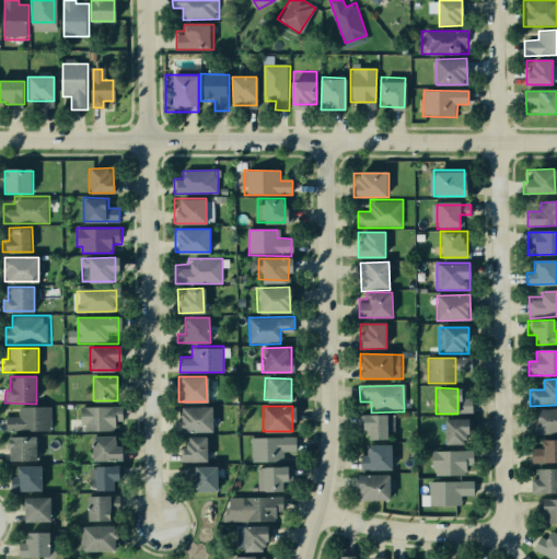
[(53,431),(51,407),(21,407),(21,415),(6,415),(7,431),(53,431)]
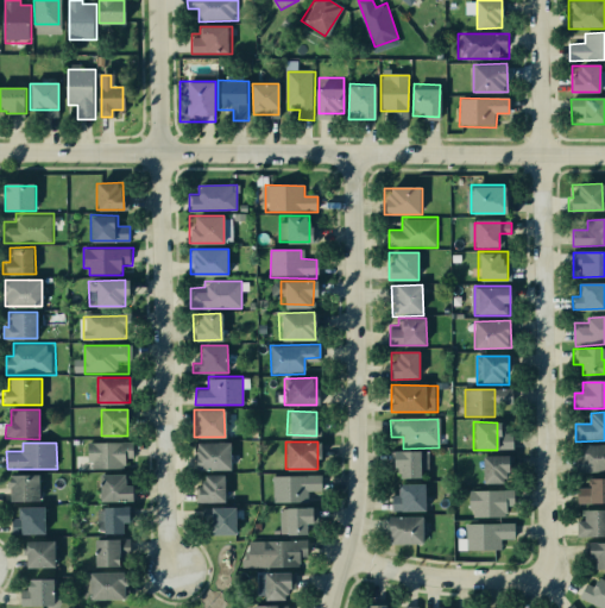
[(86,443),(86,462),(96,462),(96,470),(126,470),(126,444),(86,443)]
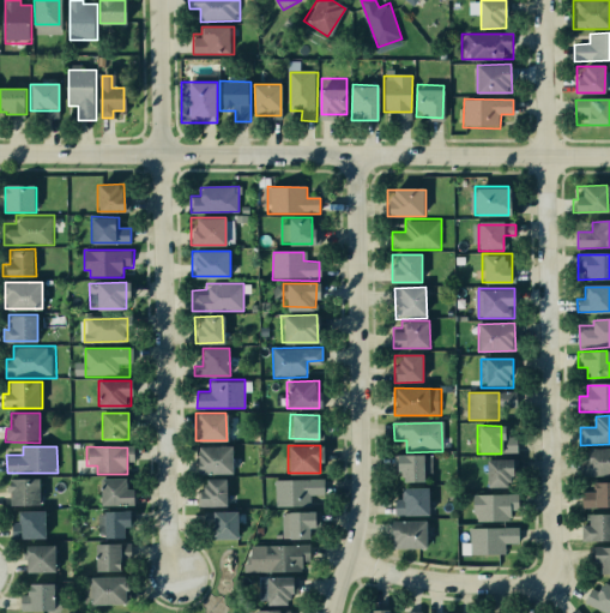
[(229,446),(229,473),(195,473),(194,448),(229,446)]
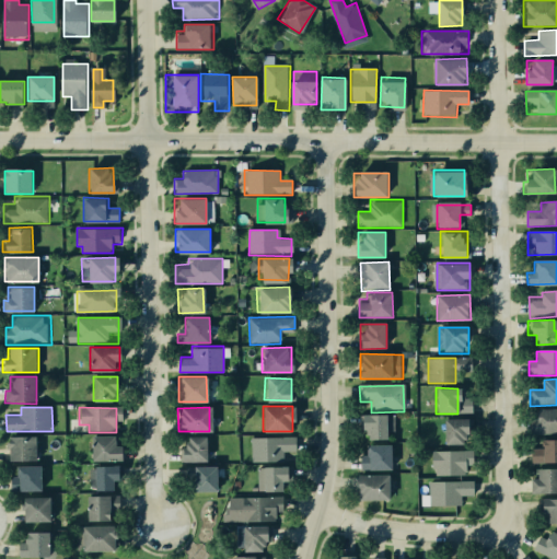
[(538,410),(556,408),(556,434),(532,437),(531,421),(538,420),(538,410)]
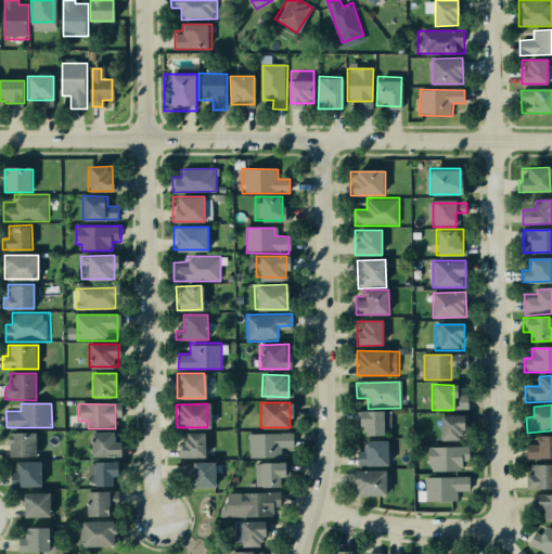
[(366,435),(385,435),(385,411),(358,411),(357,421),(366,421),(366,435)]
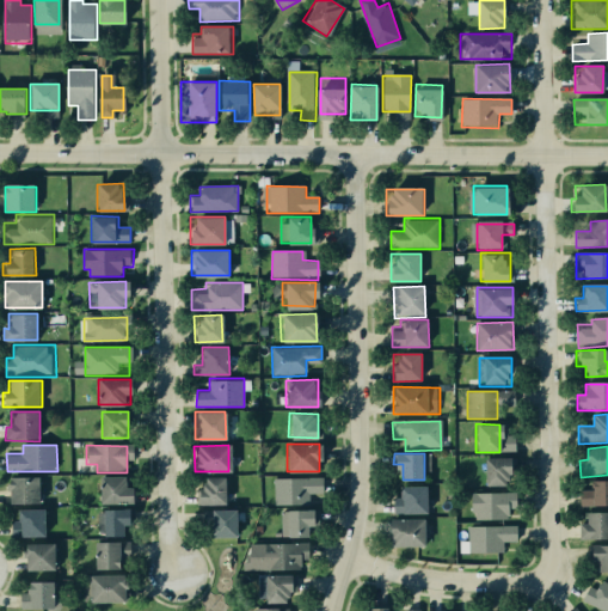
[(483,458),(483,486),(509,486),(509,458),(483,458)]
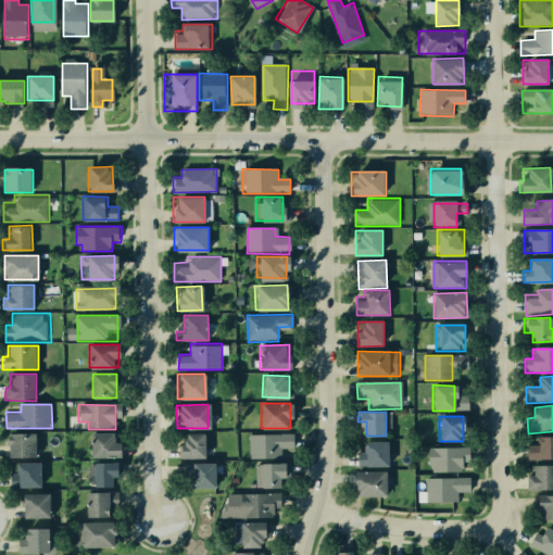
[(9,457),(37,457),(37,434),(9,433),(9,457)]
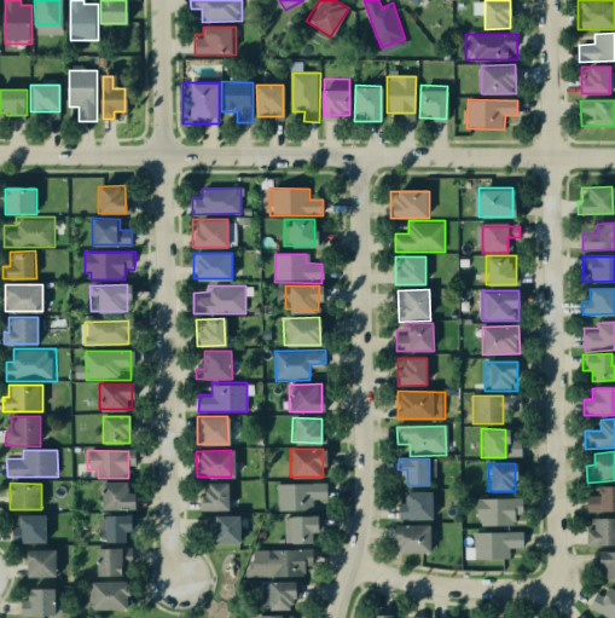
[(102,483),(103,509),(140,509),(139,495),(125,495),(125,483),(102,483)]
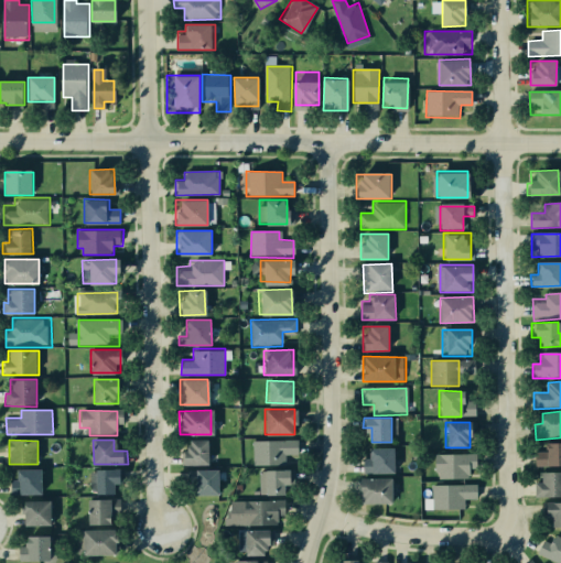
[(184,441),(207,441),(207,465),(184,465),(184,441)]
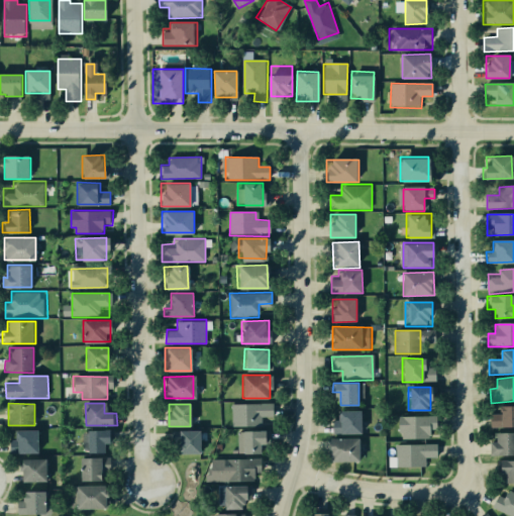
[(235,427),(235,404),(270,404),(270,416),(262,416),(262,427),(235,427)]
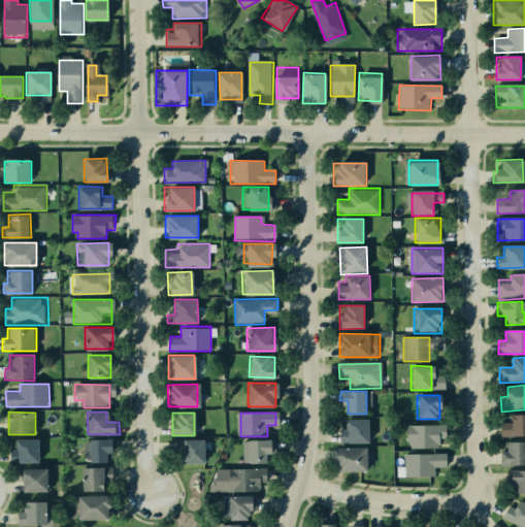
[(511,415),(524,415),(524,436),(500,436),(500,422),(511,422),(511,415)]
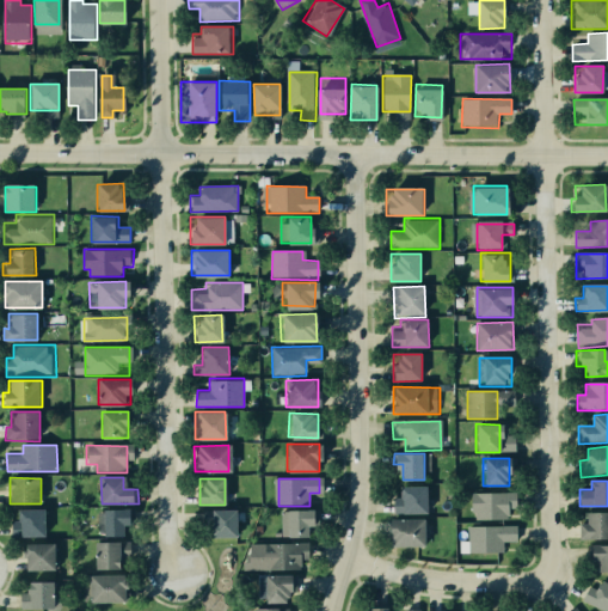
[(398,511),(399,487),(425,487),(425,512),(398,511)]
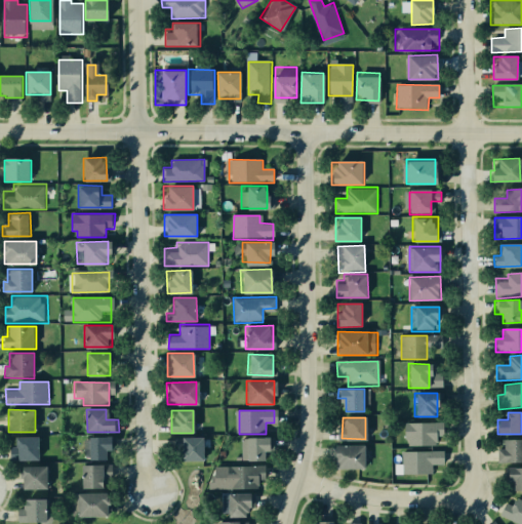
[(402,444),(402,422),(437,424),(437,445),(402,444)]
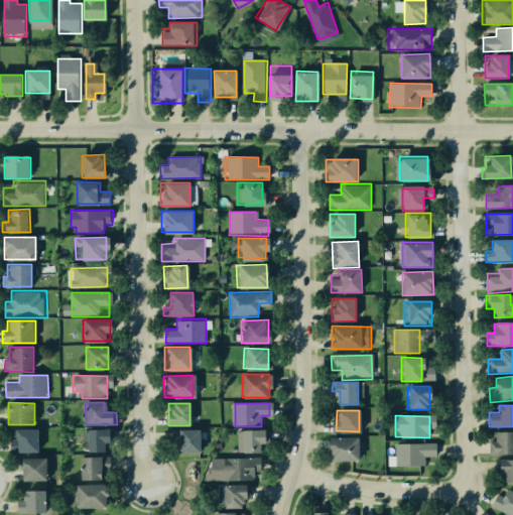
[(16,427),(38,427),(38,453),(16,454),(16,427)]
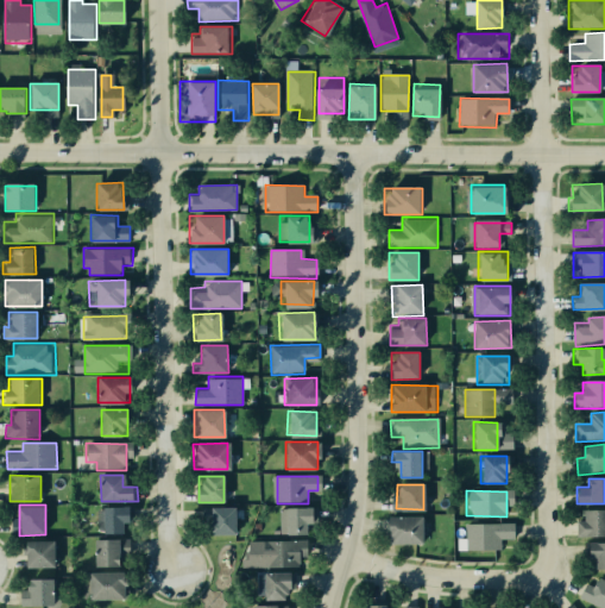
[(104,507),(130,507),(130,534),(104,534),(104,507)]
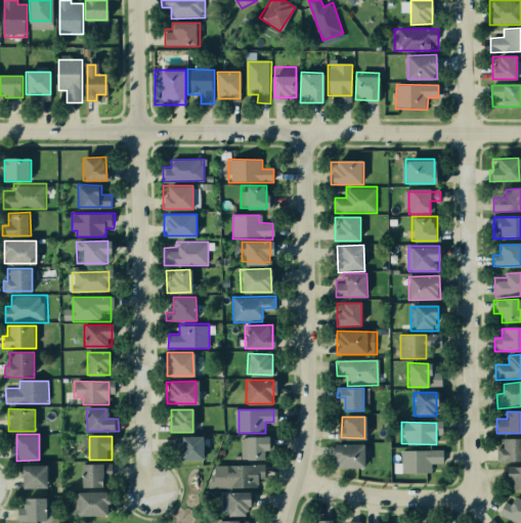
[(181,458),(206,456),(204,436),(180,438),(181,458)]
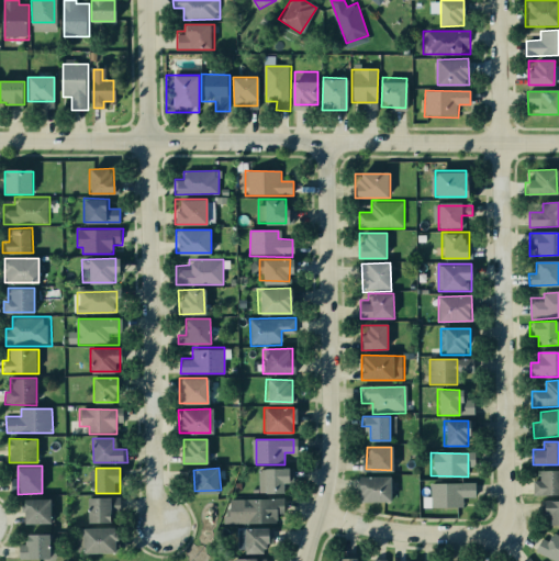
[(257,493),(257,469),(289,469),(289,492),(257,493)]
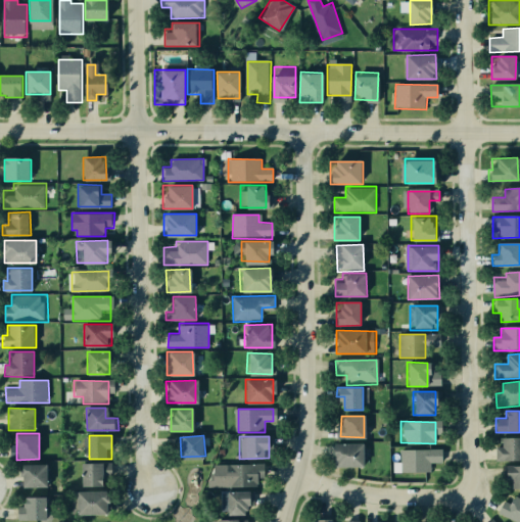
[(499,437),(519,437),(519,461),(498,460),(499,437)]
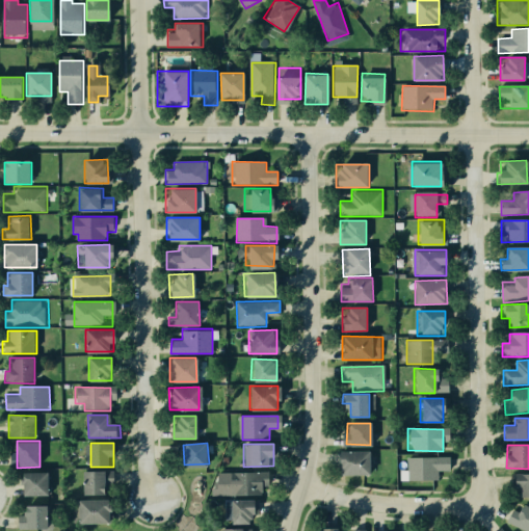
[(341,475),(371,475),(371,451),(341,451),(341,475)]
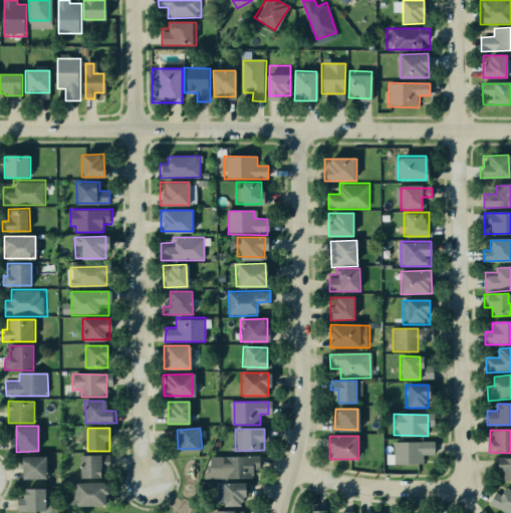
[(395,463),(424,464),(424,457),(436,457),(436,441),(396,440),(395,463)]
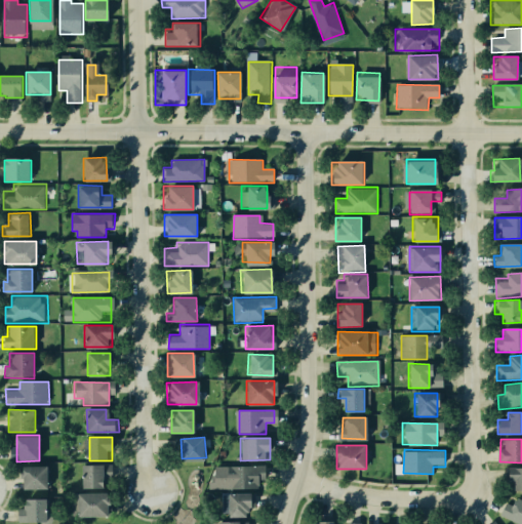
[(81,488),(103,488),(103,466),(81,465),(81,488)]
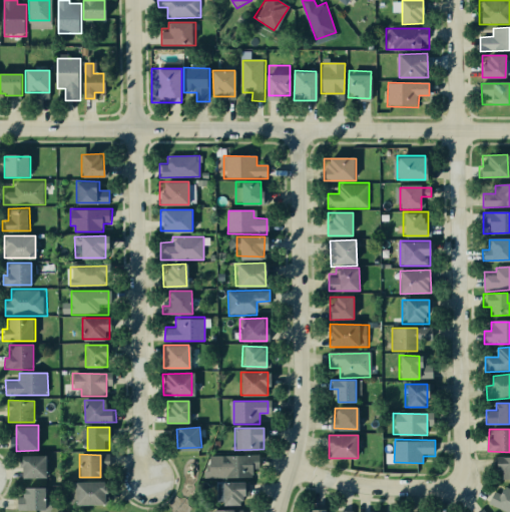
[(22,456),(46,456),(46,479),(22,479),(22,456)]
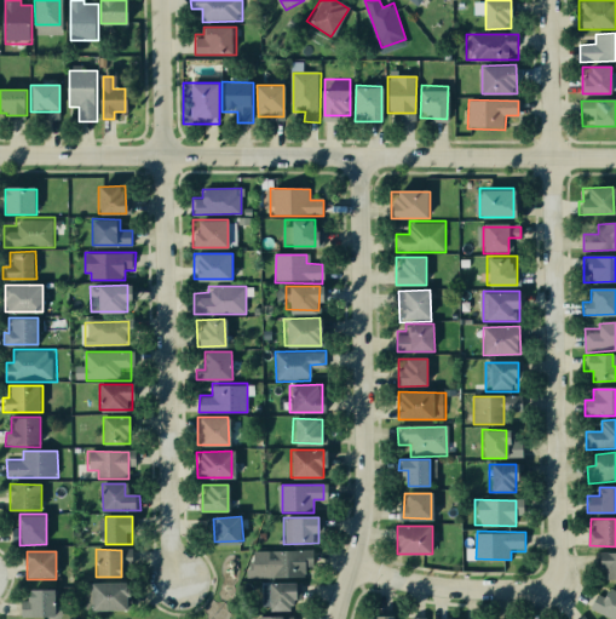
[(252,552),(317,551),(317,579),(252,579),(252,552)]
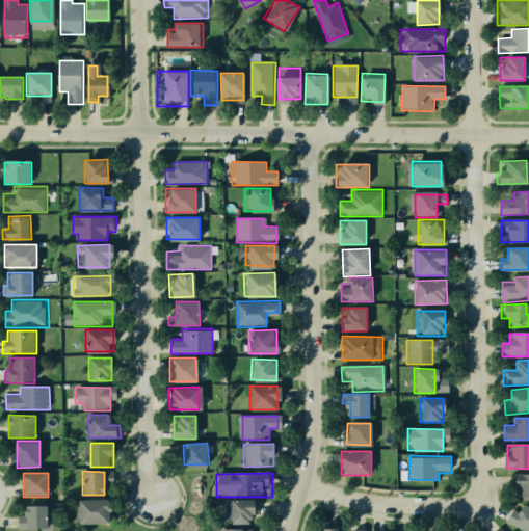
[(514,476),(528,475),(528,495),(512,496),(514,476)]
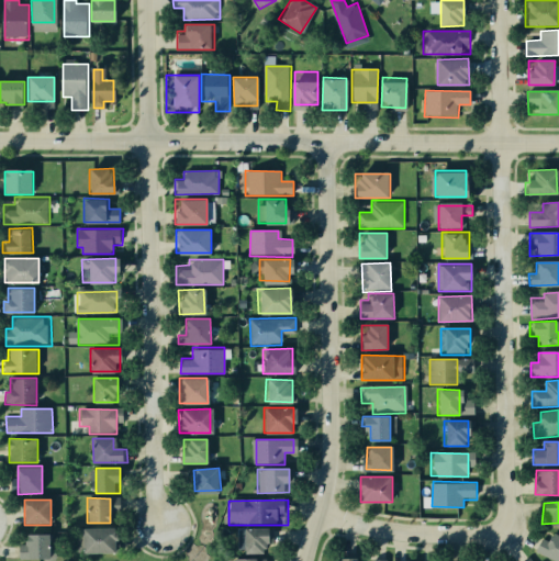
[(82,528),(112,528),(112,554),(82,554),(82,528)]
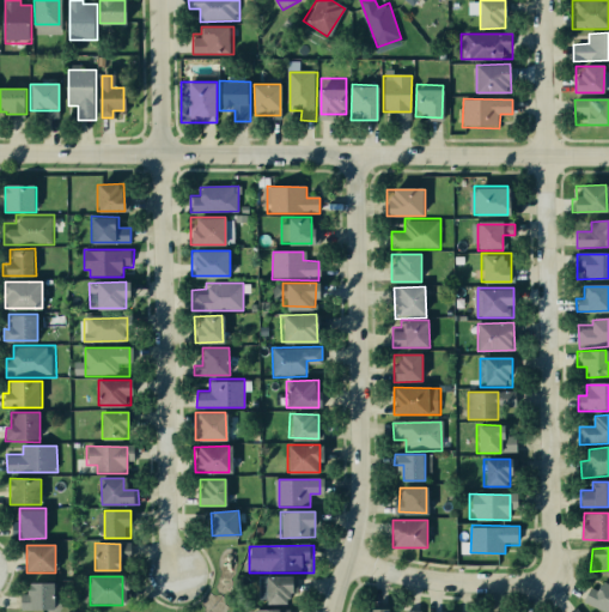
[(266,579),(292,577),(293,606),(266,606),(266,579)]
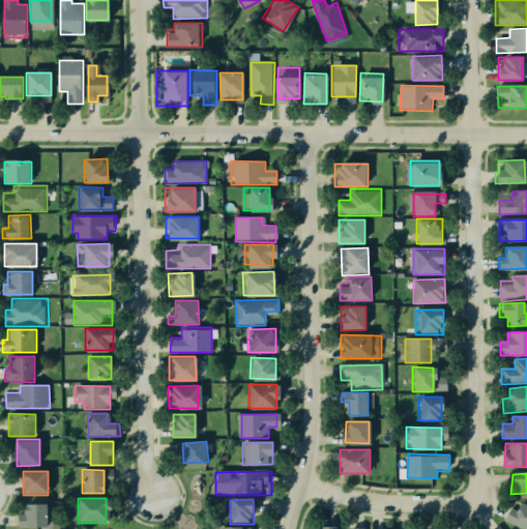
[(526,528),(504,517),(511,507),(517,510),(524,503),(526,504),(526,528)]
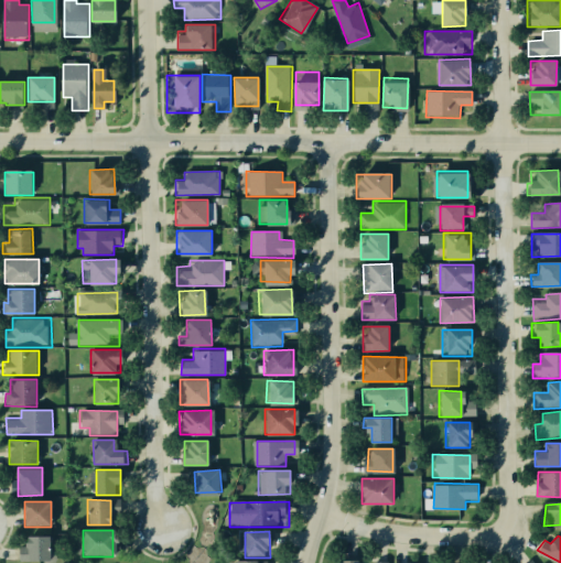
[(29,537),(29,560),(50,560),(49,537),(29,537)]
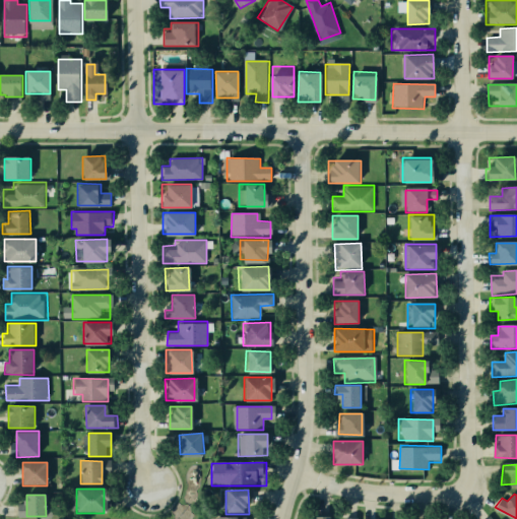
All buildings are outlined.
